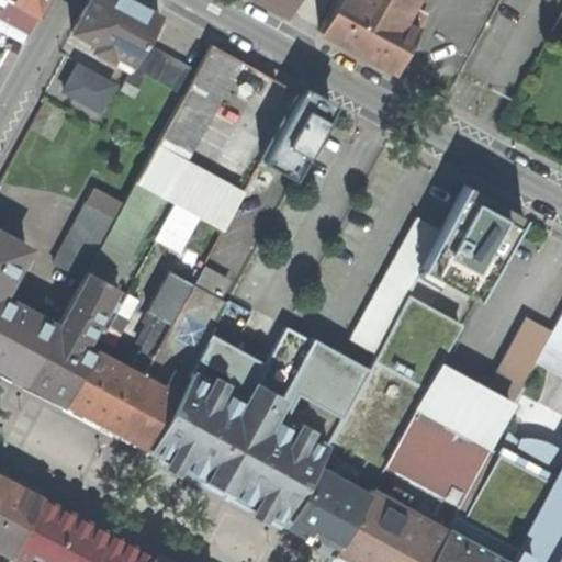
[(0,0),(0,59),(7,48),(14,53),(42,0),(0,0)]
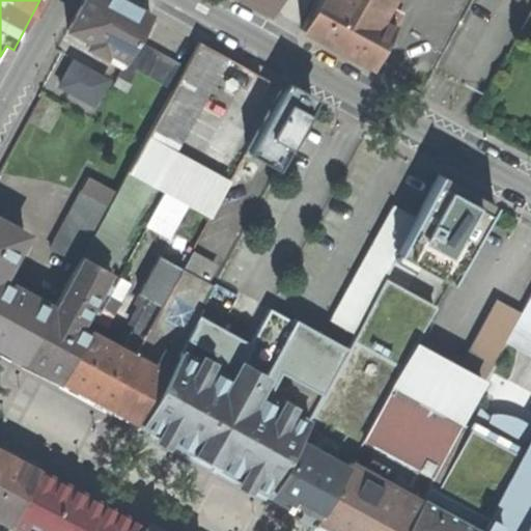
[(126,61),(137,39),(150,15),(123,0),(85,0),(70,30),(90,42),(86,47),(106,57),(109,52),(126,61)]
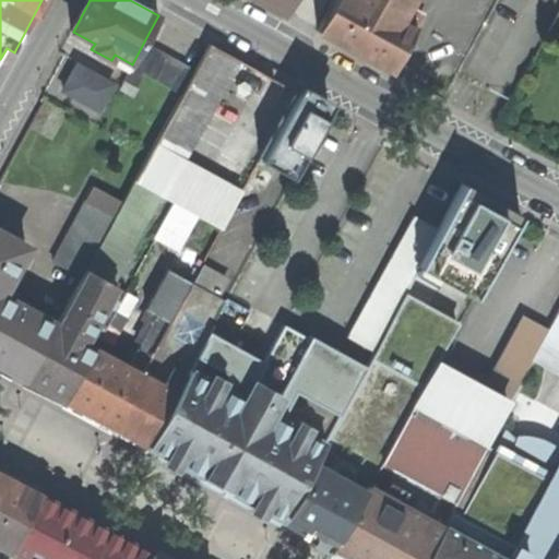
[(333,0),(317,31),(391,71),(415,28),(403,21),(414,0),(333,0)]
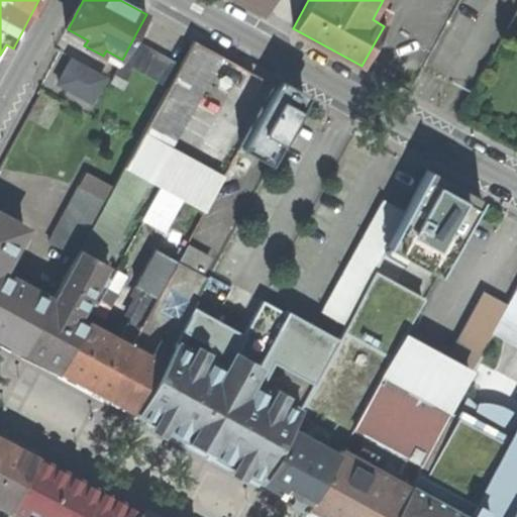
[(133,68),(145,45),(133,38),(122,60),(113,75),(125,82),(133,68)]
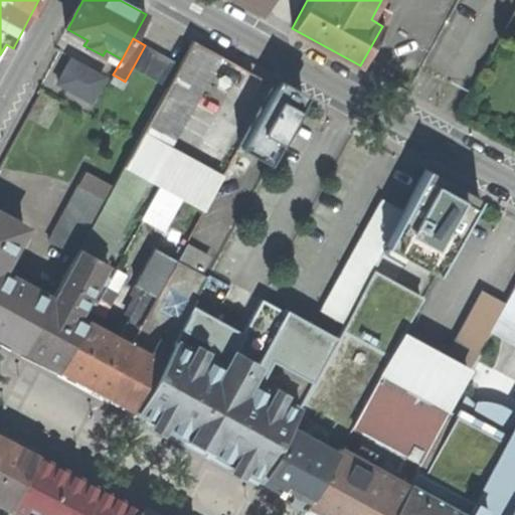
[(166,144),(217,53),(193,40),(179,64),(167,88),(125,165),(147,177),(161,185),(179,153),(180,152),(166,144)]
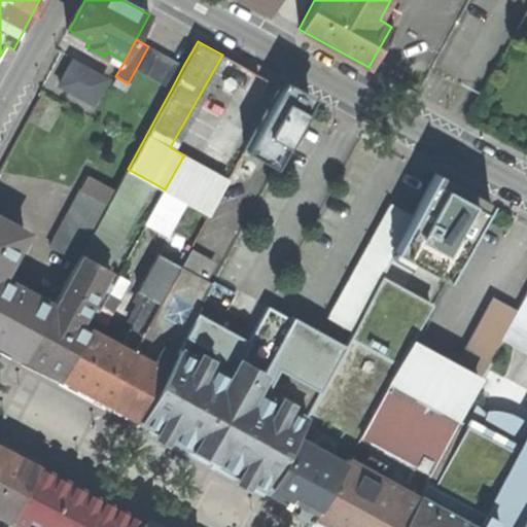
[(147,76),(161,53),(148,46),(136,69),(147,76)]
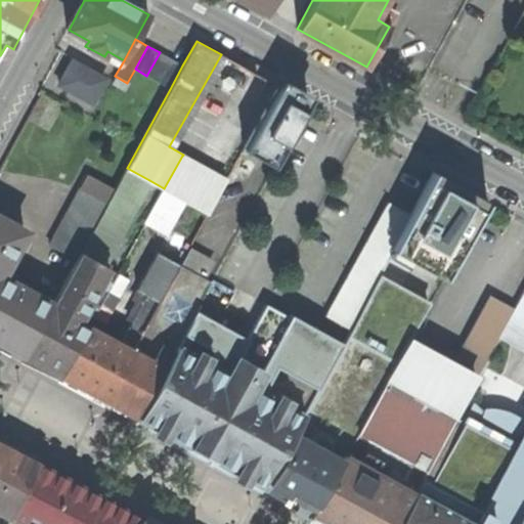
[(158,82),(170,58),(160,52),(146,76),(158,82)]
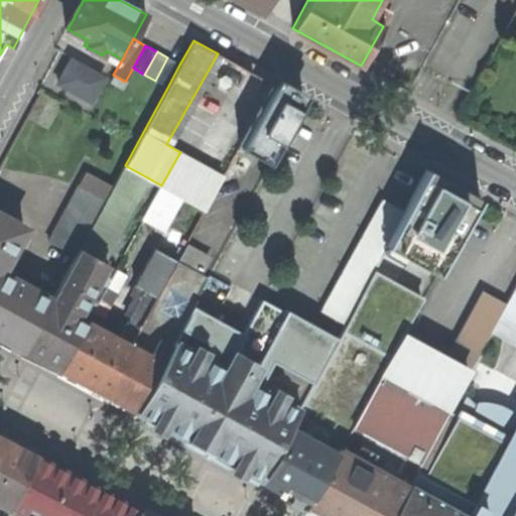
[(179,65),(167,57),(155,81),(167,88),(179,65)]
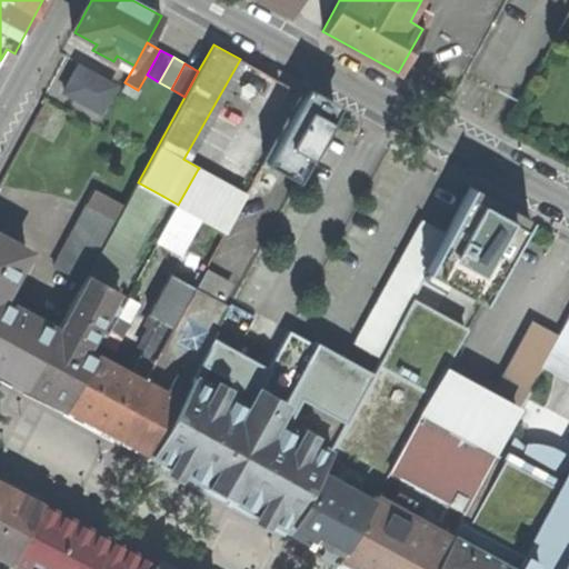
[(115,86),(78,66),(65,92),(100,111),(115,86)]
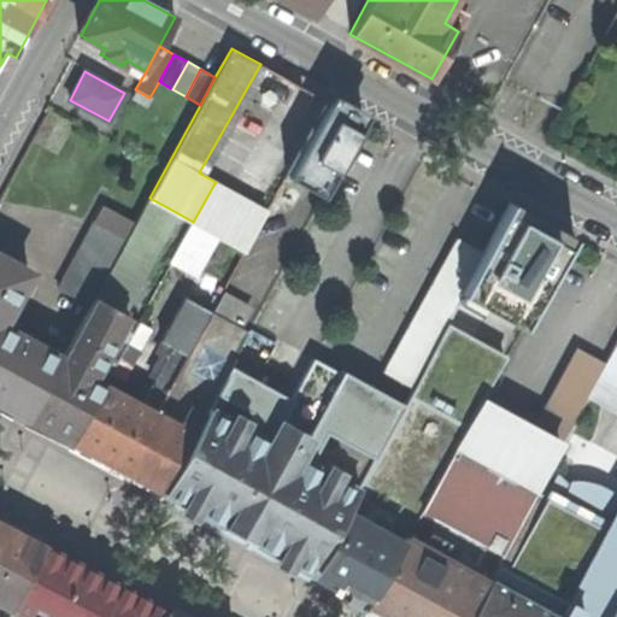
[(360,119),(328,101),(287,176),(300,183),(311,165),(329,175),(338,180),(366,128),(369,124),(360,119)]
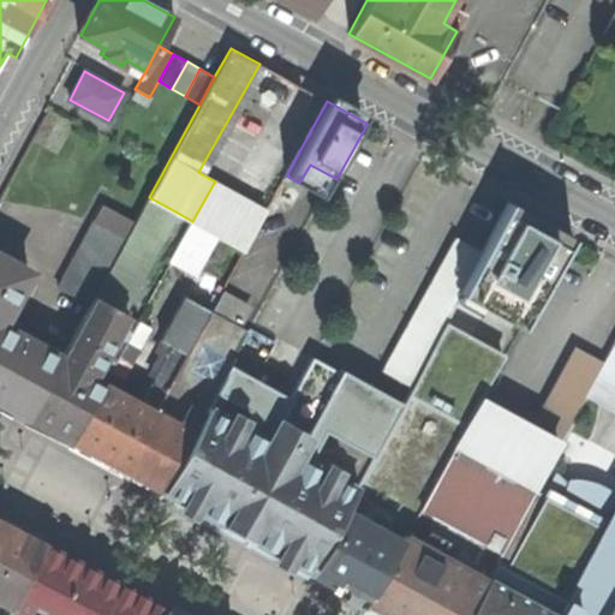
[(266,212),(214,183),(192,221),(244,251),(266,212)]
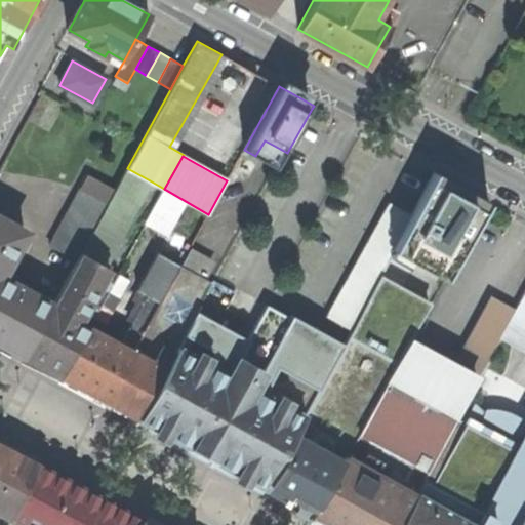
[(108,204),(81,253),(104,266),(150,180),(127,168),(115,190),(108,204)]
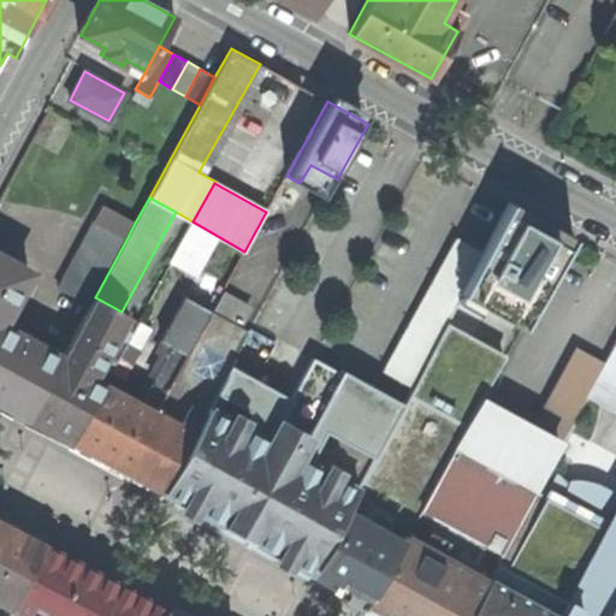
[(484,253),(466,286),(485,296),(480,304),(522,326),(570,235),(510,205),(484,253)]
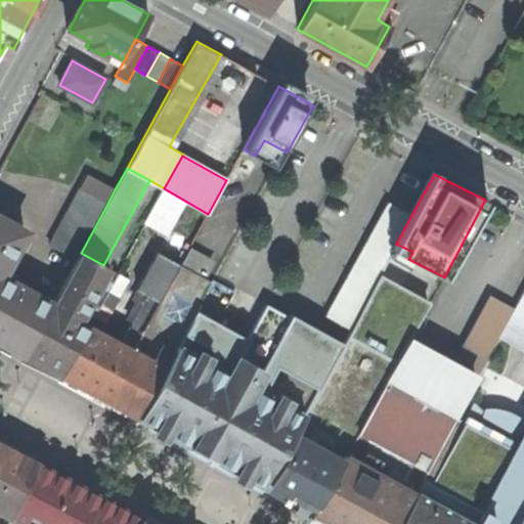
[(80,189),(107,204),(115,189),(87,175),(80,189)]
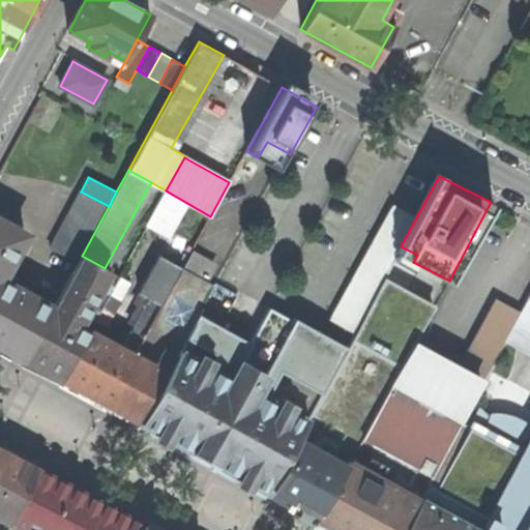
[(82,256),(109,206),(81,192),(50,247),(78,263),(82,256)]
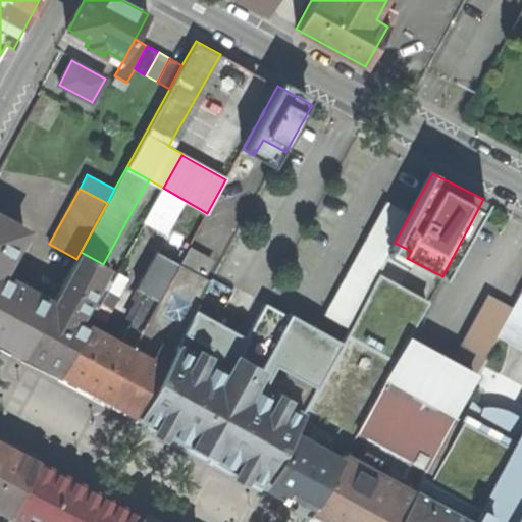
[(388,204),(324,315),(348,328),(375,277),(395,243),(410,214),(388,204)]
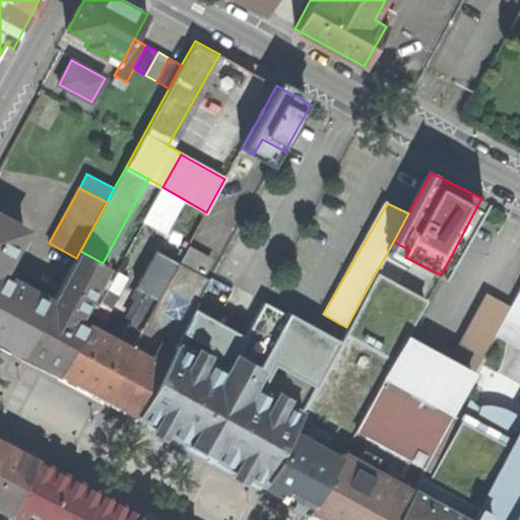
[(0,338),(24,353),(52,302),(33,291),(35,288),(21,280),(19,284),(0,274),(24,231),(0,216),(0,338)]
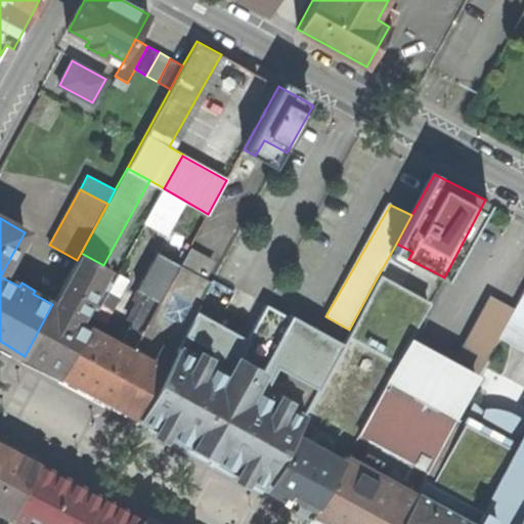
[(137,417),(195,311),(211,282),(202,277),(210,261),(189,250),(180,265),(134,350),(106,399),(137,417)]
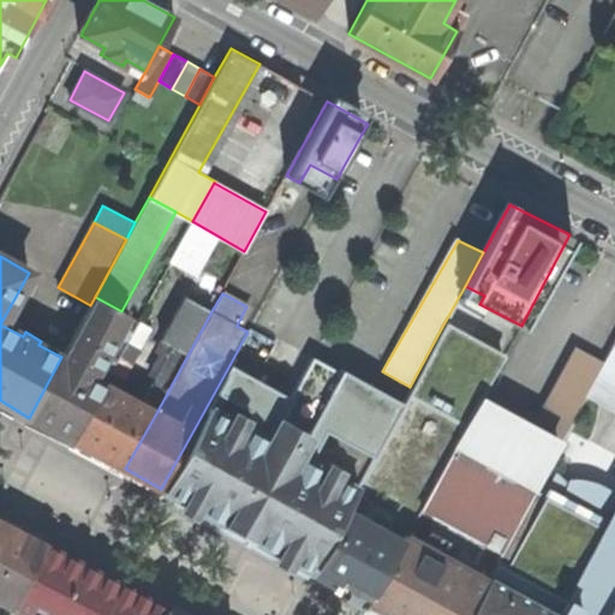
[(72,441),(105,382),(139,320),(121,311),(95,297),(90,305),(61,357),(29,418),(72,441)]
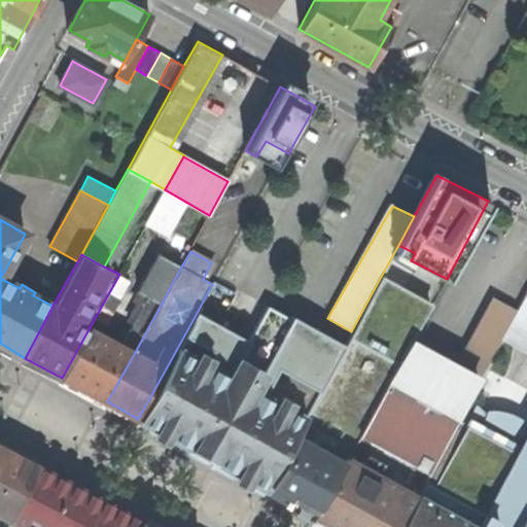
[(145,302),(121,345),(135,352),(181,267),(159,254),(136,296),(145,302)]
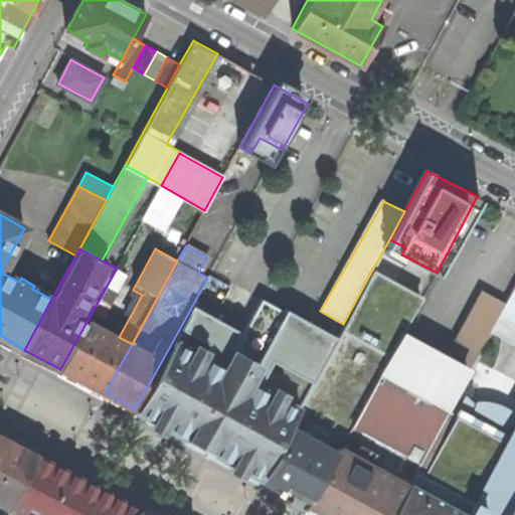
[(307,504),(401,339),(410,321),(421,301),(370,274),(343,324),(337,337),(336,337),(261,478),(307,504)]
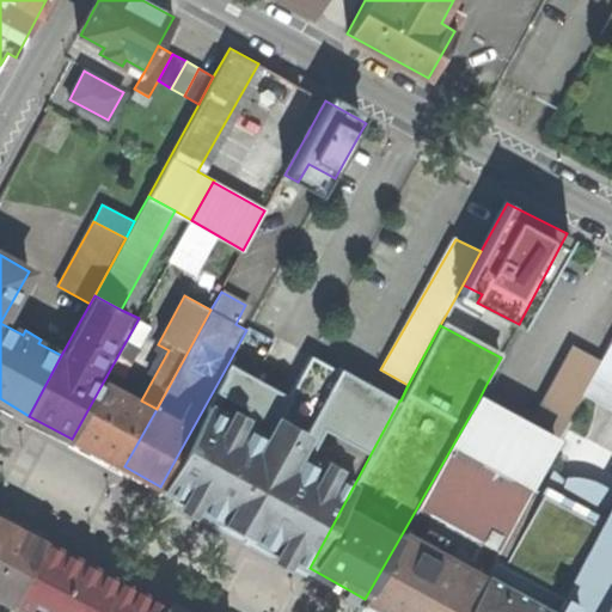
[(611,335),(601,355),(585,387),(611,402),(611,335)]
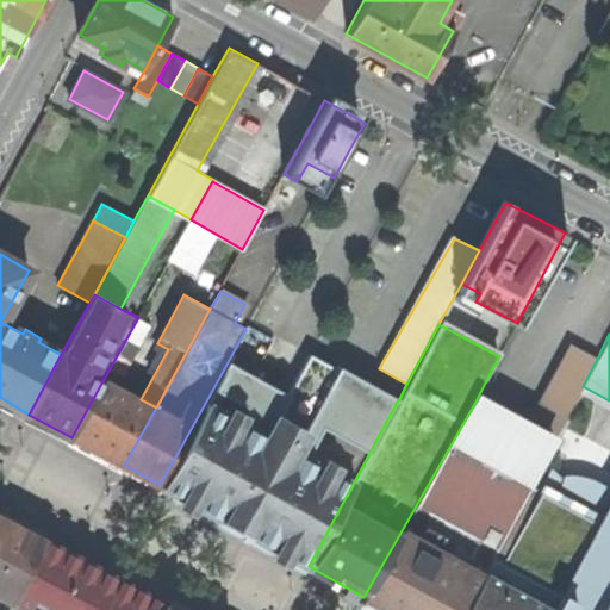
[(486,380),(475,402),(553,442),(583,386),(599,354),(573,340),(536,408),(486,380)]
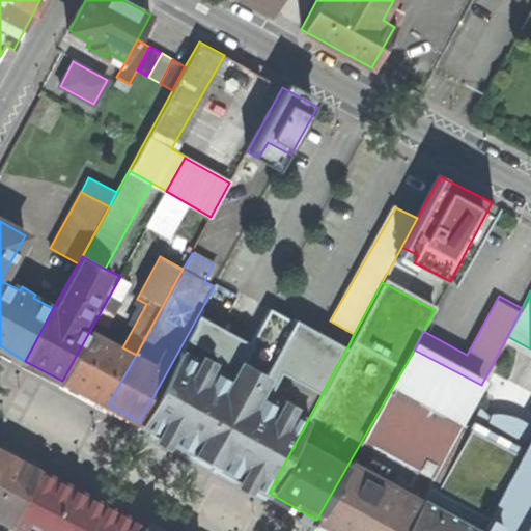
[(198,315),(139,422),(269,493),(346,347),(295,318),(294,322),(269,308),(250,343),(198,315)]
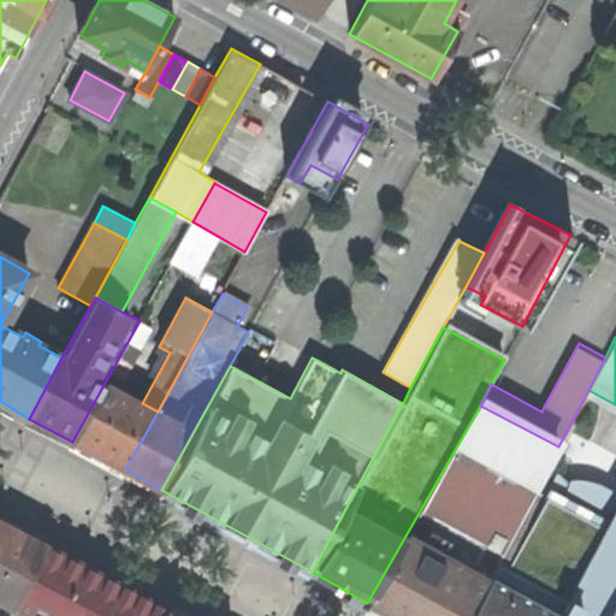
[(125,469),(158,412),(142,403),(105,383),(72,442),(124,471),(125,469)]
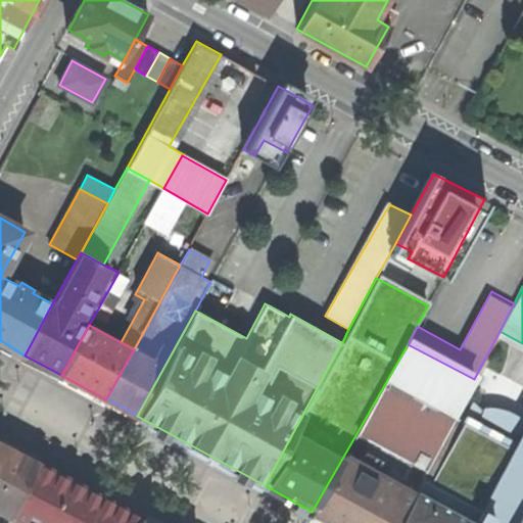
[(332,522),(393,522),(468,390),(474,379),(408,344),(312,512),(332,522)]
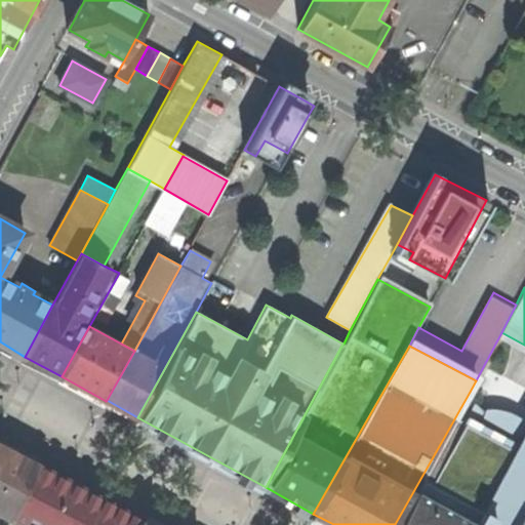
[(514,524),(522,512),(524,506),(524,421),(470,392),(395,524),(514,524)]
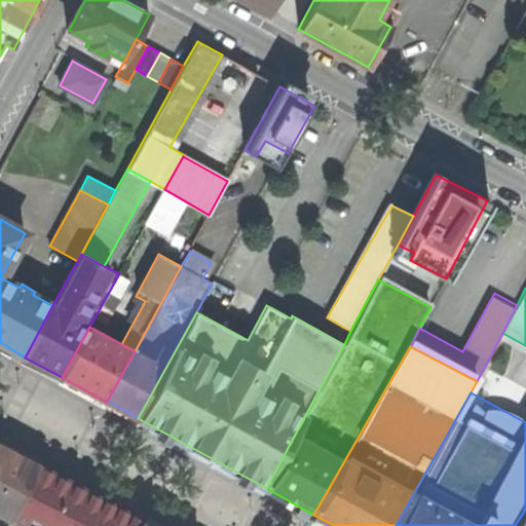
[(0,444),(0,514),(10,520),(39,465),(0,444)]
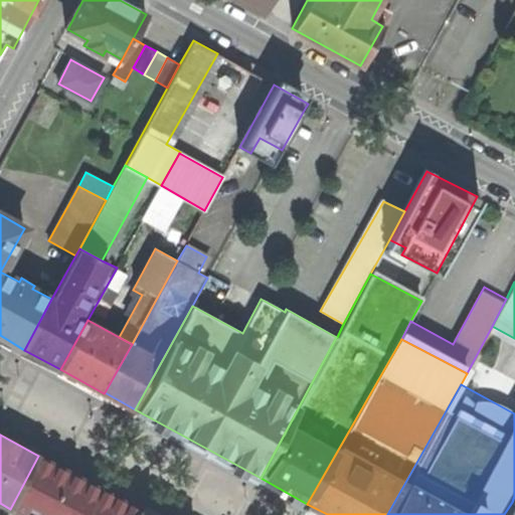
[(135,514),(139,509),(38,456),(10,509),(6,514),(135,514)]
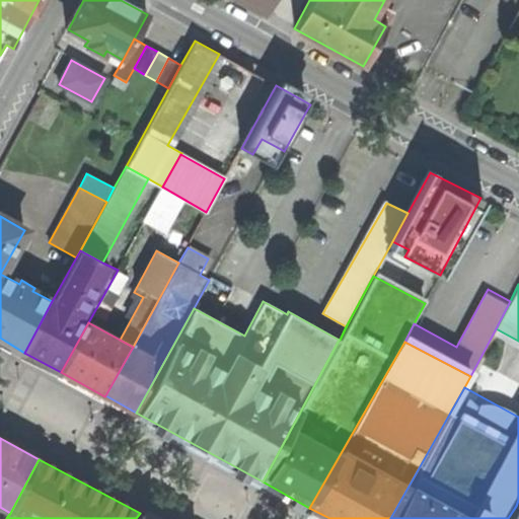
[(518,518),(518,508),(516,506),(508,518),(518,518)]
